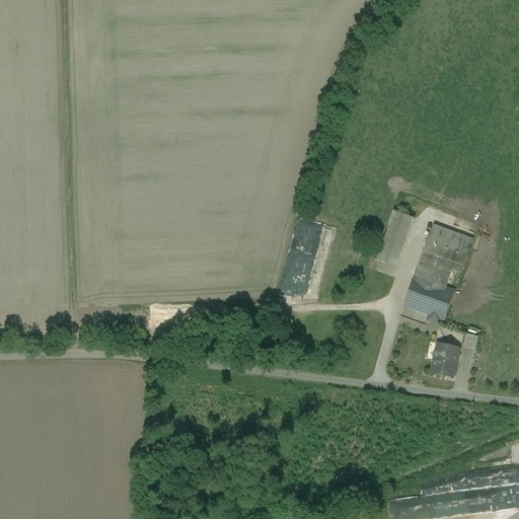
[(390,222),(377,261),(396,268),(414,219),(394,212),(390,222)]
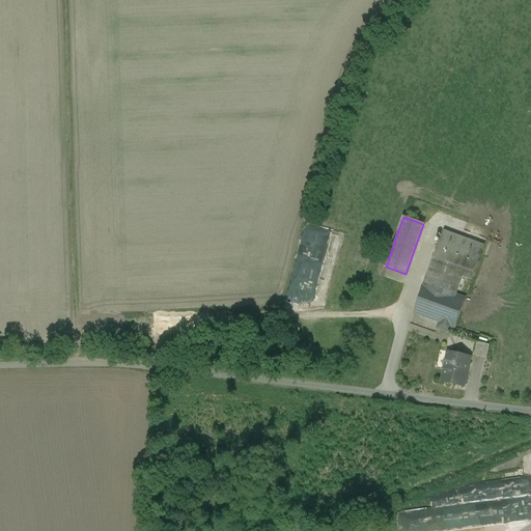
[(464,229),(462,235),(472,240),(474,233),(464,229)]
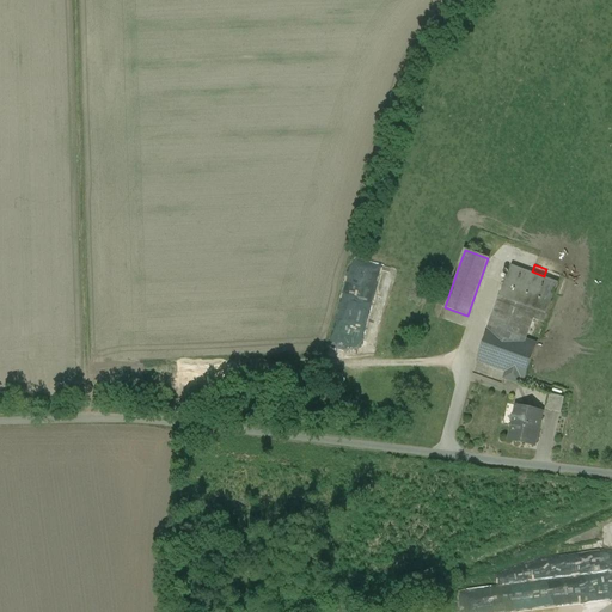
[(512,265),(508,275),(555,293),(558,283),(512,265)]
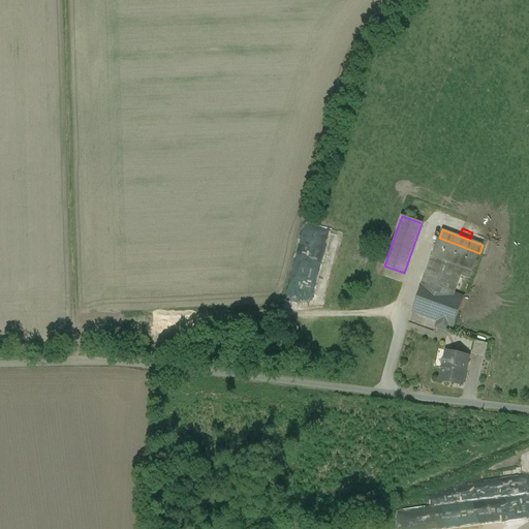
[(479,253),(439,238),(432,257),(472,272),(479,253)]
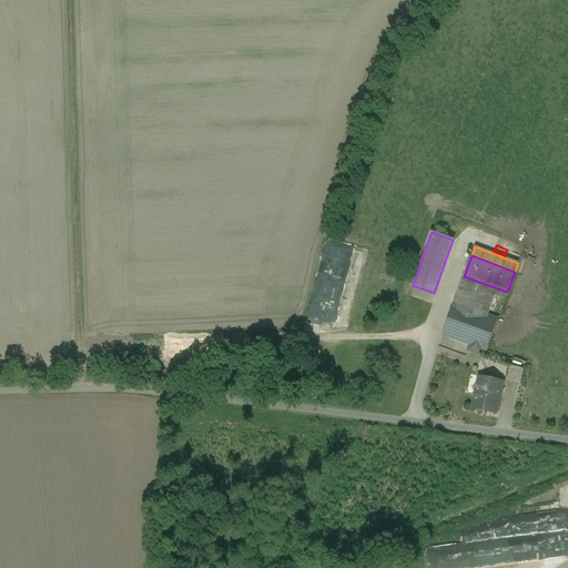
[(507,292),(464,276),(443,335),(470,345),(480,348),(487,351),(498,320),(488,315),(495,295),(505,300),(507,292)]
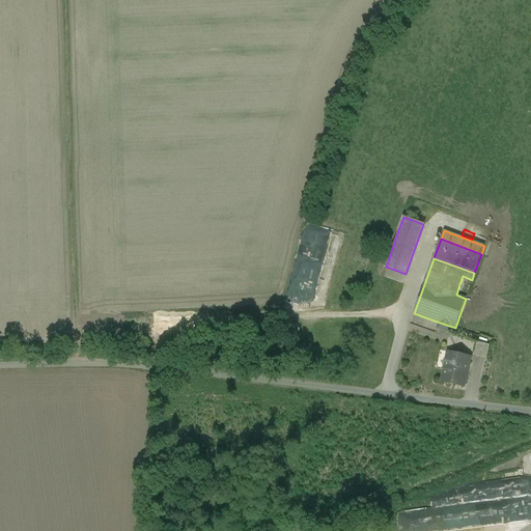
[(449,326),(440,323),(438,328),(447,331),(449,326)]
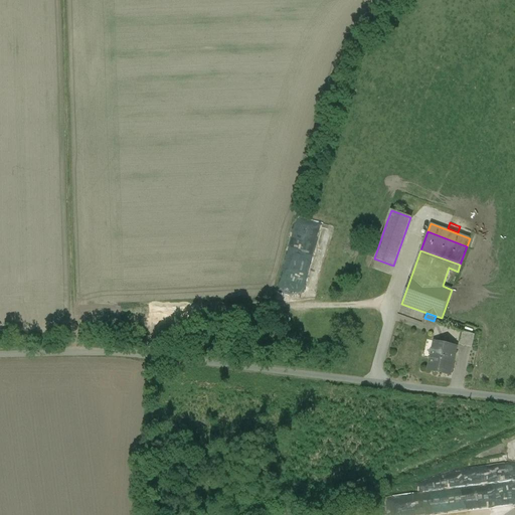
[(475,336),(462,332),(459,343),(471,347),(475,336)]
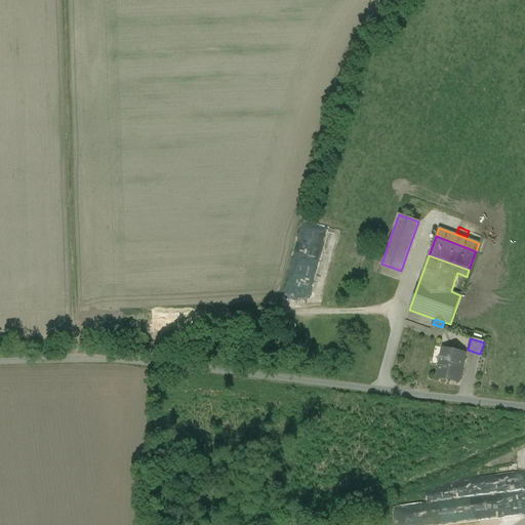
[(463,353),(443,349),(438,376),(459,380),(461,370),(460,370),(463,353)]
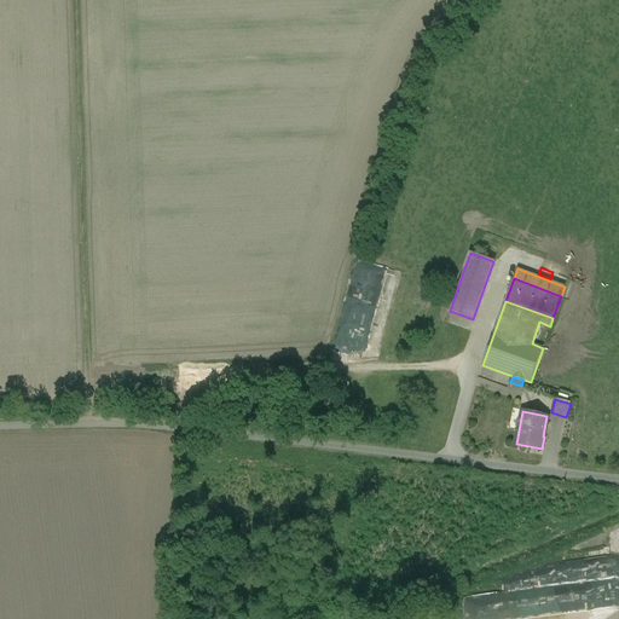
[(514,593),(466,594),(466,618),(484,618),(539,618),(539,605),(562,605),(562,609),(572,609),(572,599),(584,597),(584,607),(618,606),(618,578),(584,579),(584,593),(562,594),(562,597),(514,599),(514,593)]
